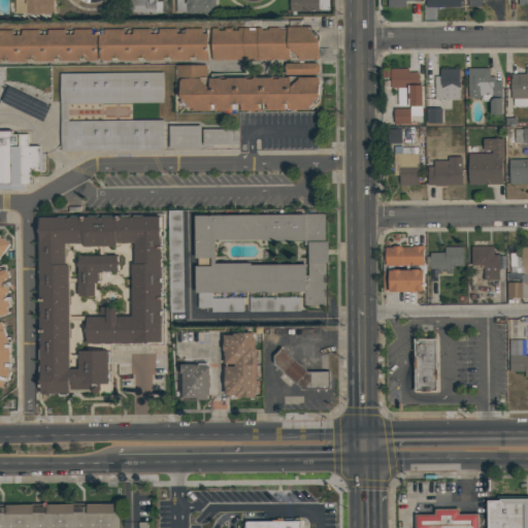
[(54,0),(55,13),(27,13),(27,14),(13,14),(13,0),(54,0)]
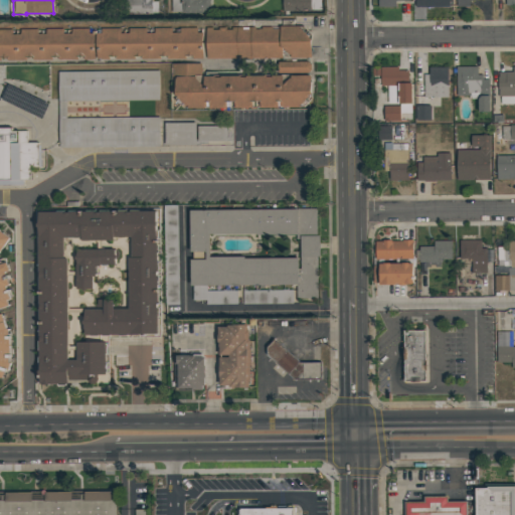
[(153,0),(153,1),(158,1),(158,13),(153,13),(153,14),(124,14),(124,0),(153,0)]
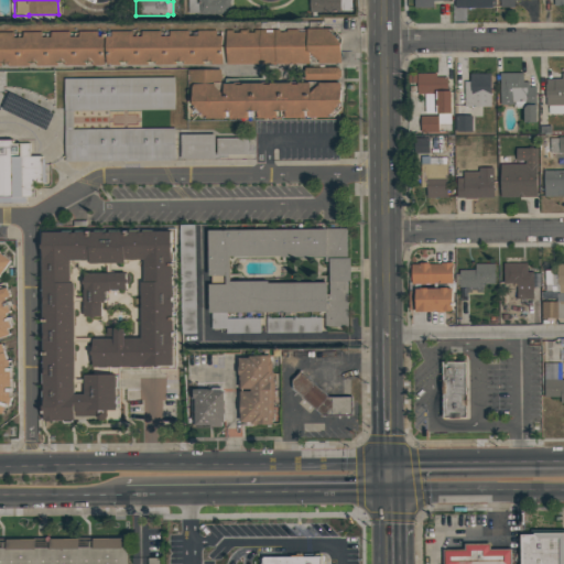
[(188,13),(188,0),(196,0),(196,3),(198,3),(198,0),(230,0),(231,14),(198,15),(198,13),(188,13)]
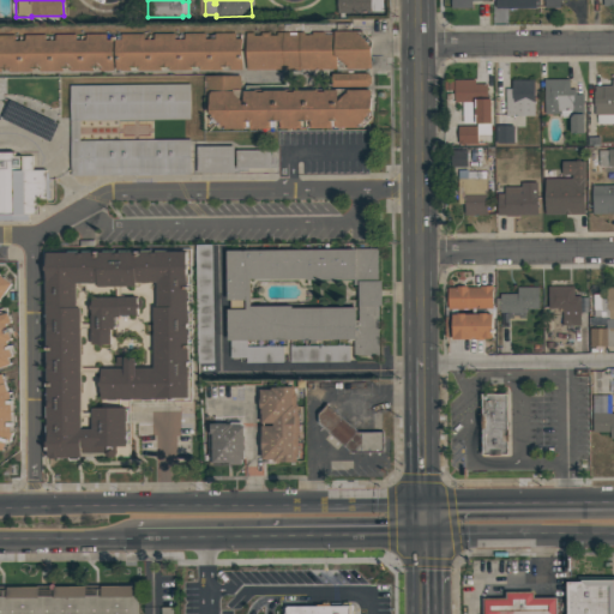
[(383,0),(383,11),(371,11),(371,13),(337,13),(337,0),(383,0)]
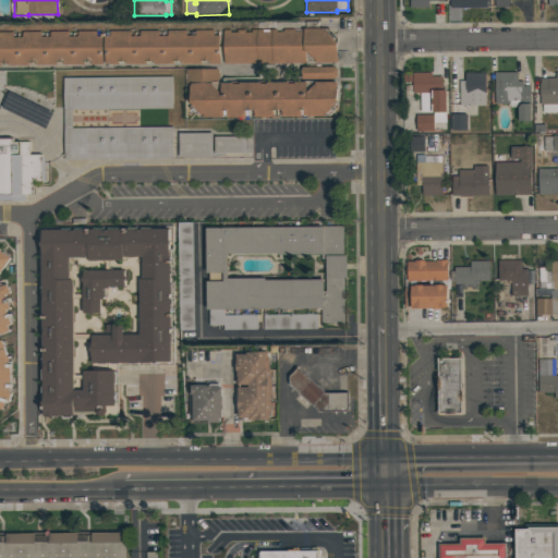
[(223,63),(338,63),(338,35),(326,35),(326,31),(223,31),(223,63)]
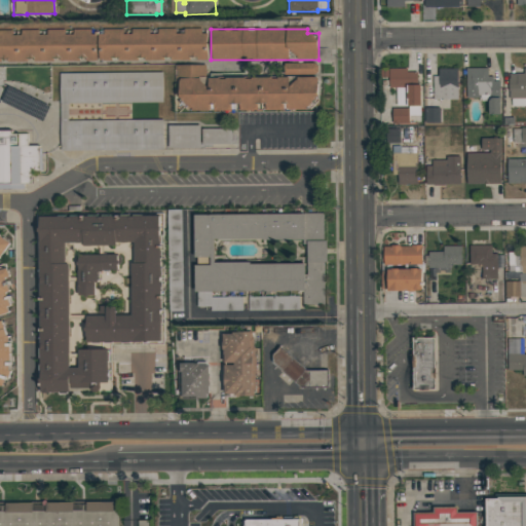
[(0,62),(208,61),(207,30),(184,30),(157,30),(132,31),(90,31),(66,31),(66,32),(39,32),(12,32),(0,31),(0,62)]
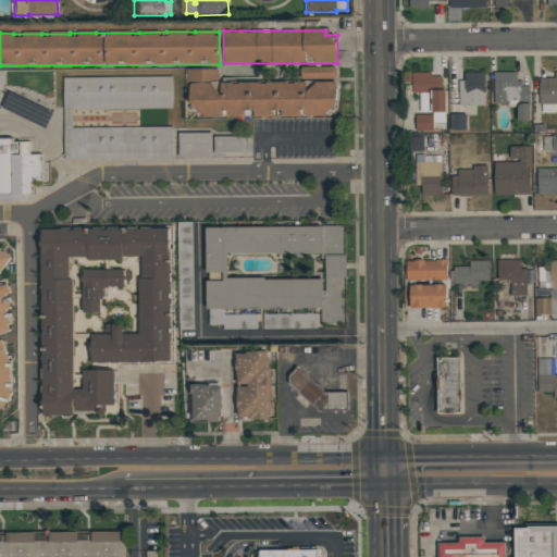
[(337,66),(301,67),(302,78),(337,77),(337,66)]
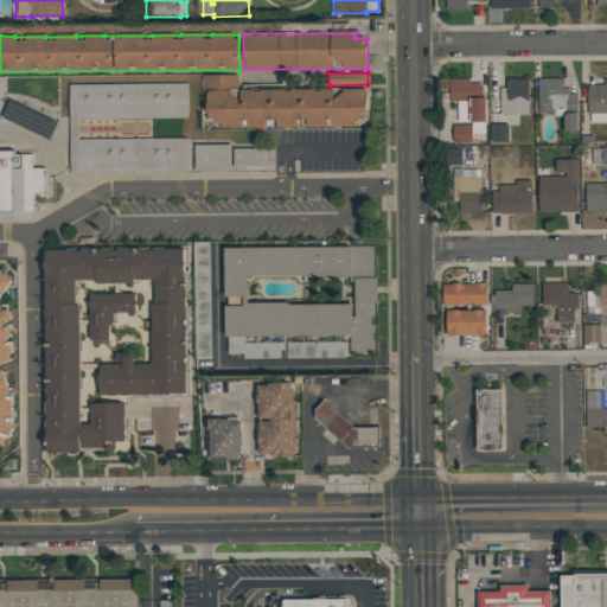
[(237,89),(237,75),(208,75),(208,116),(215,116),(215,129),(366,129),(366,89),(237,89)]
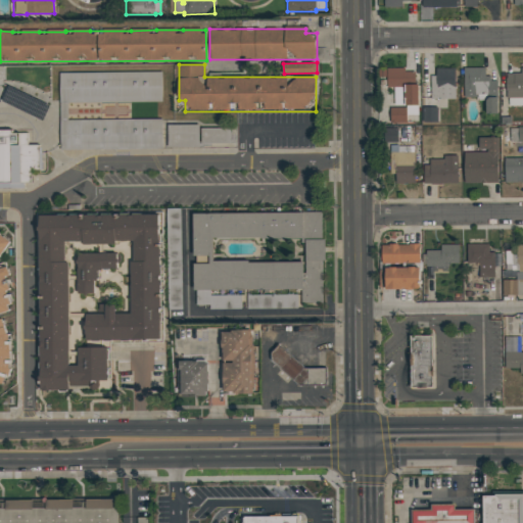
[(485,68),(465,67),(464,98),(486,99),(486,113),(497,114),(497,79),(485,79),(485,68)]
